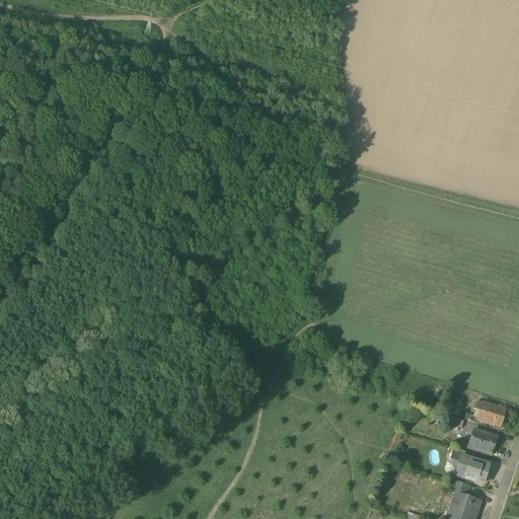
[(506,411),(476,401),(474,410),(478,411),(476,418),(475,422),(500,429),(506,411)]
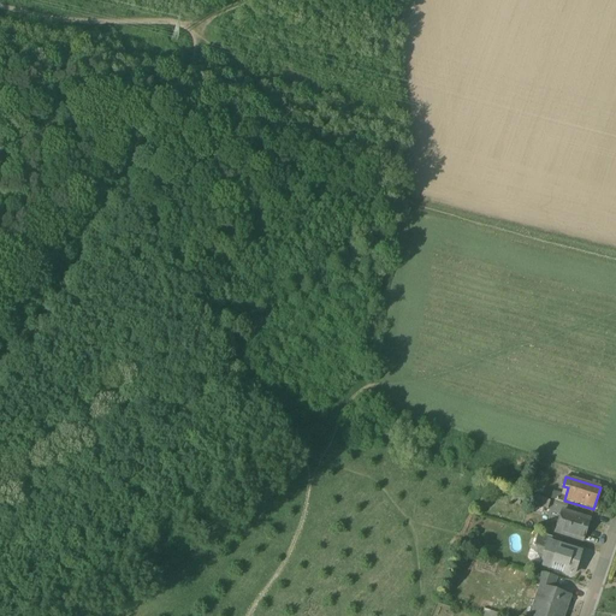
[(566,496),(552,491),(550,498),(564,503),(564,501),(566,496)]
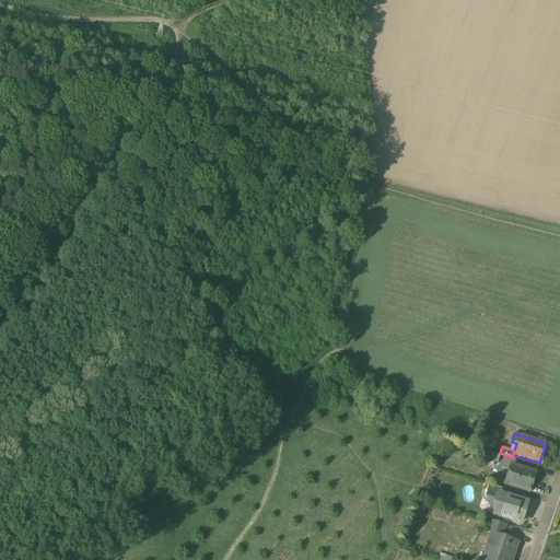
[(501,455),(479,448),(477,456),(499,464),(501,455)]
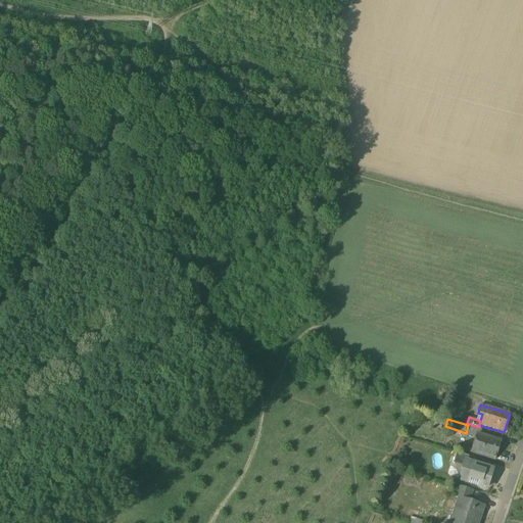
[(501,442),(476,434),(471,452),(495,460),(501,442)]
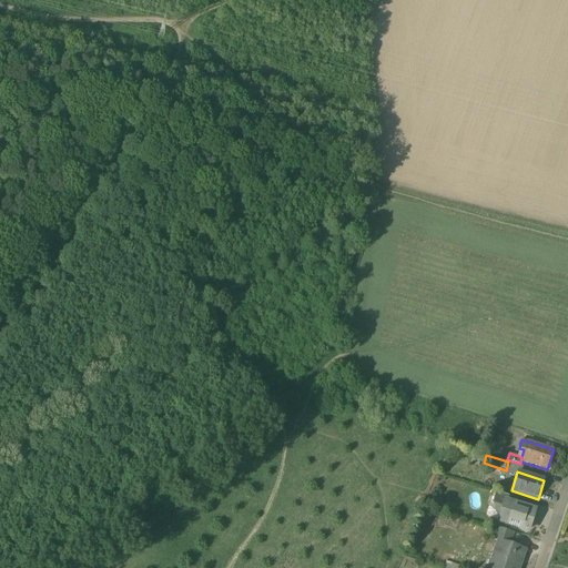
[(515,498),(496,492),(492,504),(504,507),(505,501),(513,504),(515,498)]
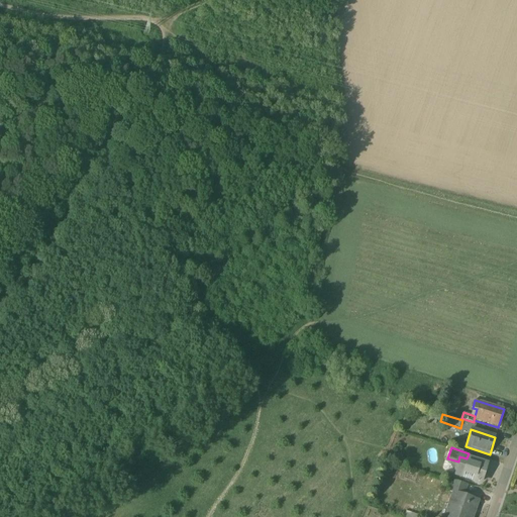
[(467,458),(459,456),(458,461),(454,475),(481,483),(486,464),(467,458)]
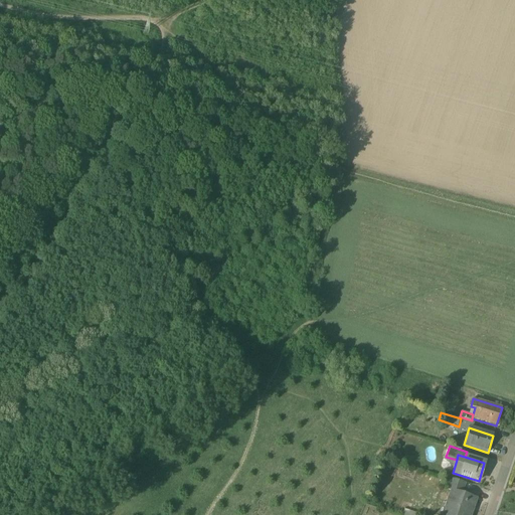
[(472,514),(478,500),(462,494),(466,483),(453,479),(449,490),(453,492),(447,509),(452,511),(450,514),(472,514)]
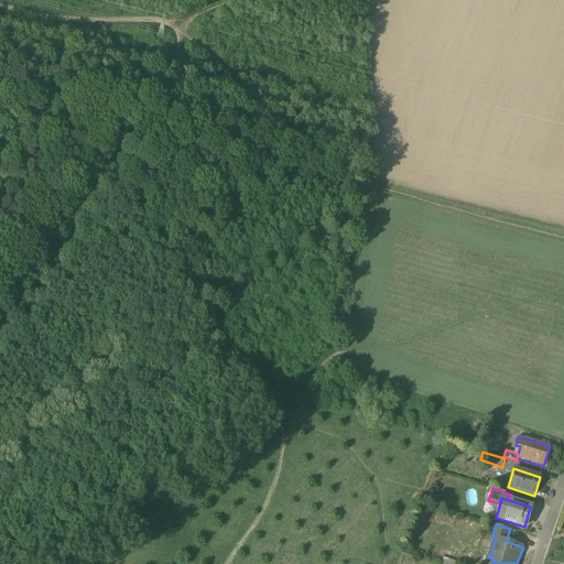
All buildings are outlined.
